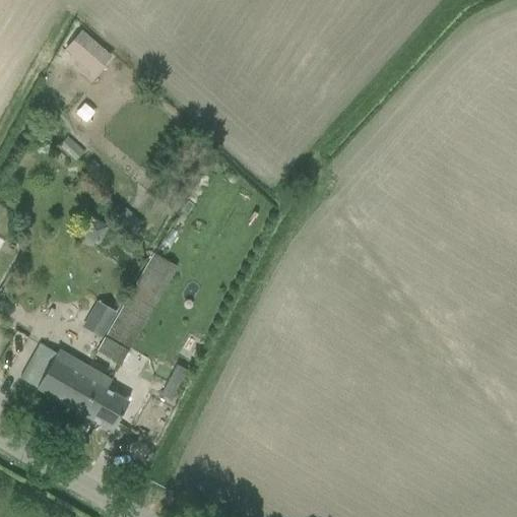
[(67,48),(77,57),(94,38),(83,28),(67,48)]
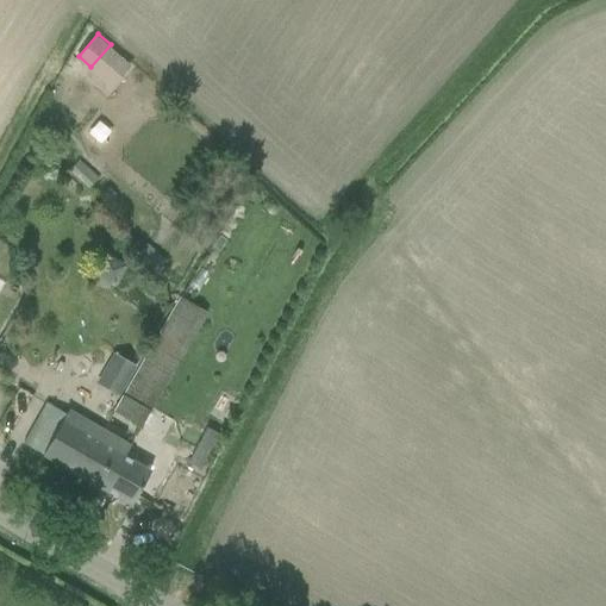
[(81,156),(73,166),(93,183),(101,174),(81,156)]
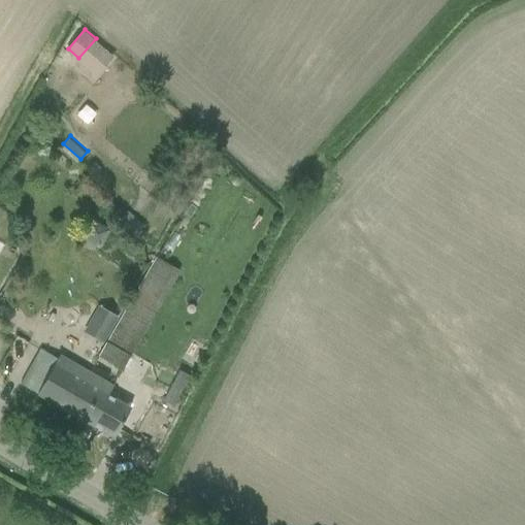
[(101,355),(123,368),(182,269),(159,256),(101,355)]
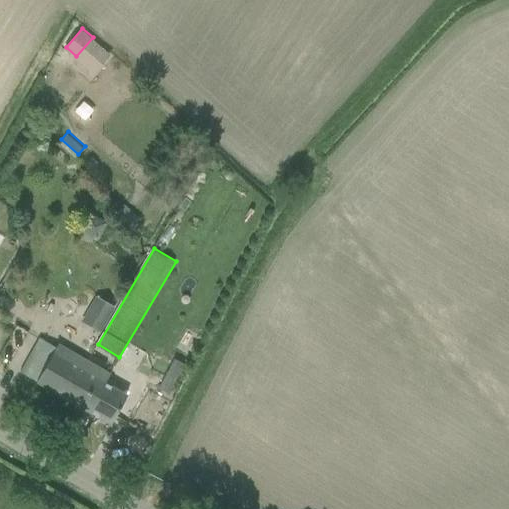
[(107,381),(112,373),(43,333),(22,371),(112,422),(128,394),(107,381)]
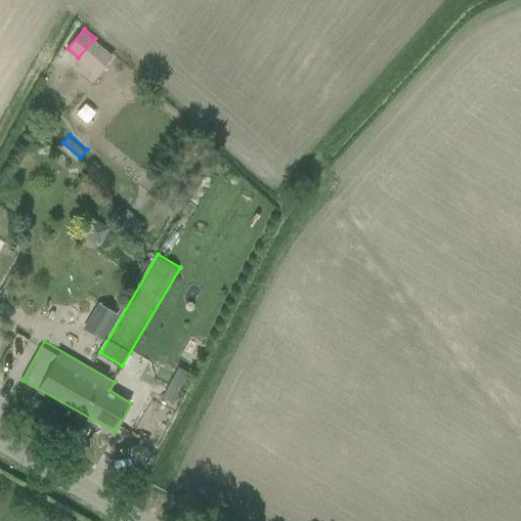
[(155,359),(144,378),(156,384),(166,366),(155,359)]
